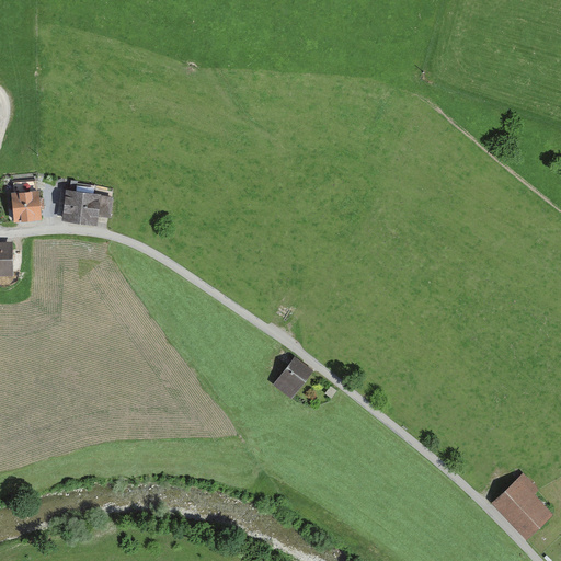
[(10,183),(13,220),(39,218),(35,181),(26,181),(27,192),(20,192),(19,182),(10,183)]
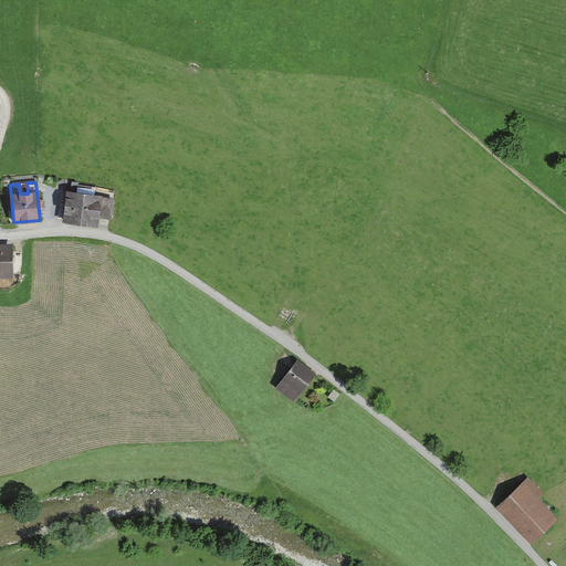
[(96,216),(108,218),(112,200),(88,197),(88,195),(65,191),(62,220),(95,224),(96,216)]
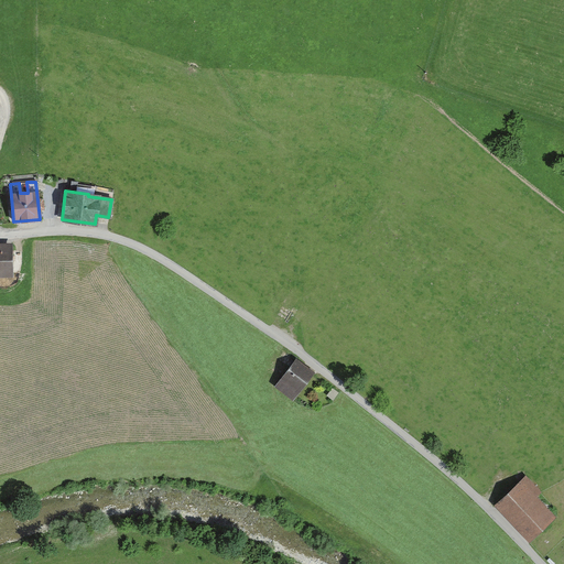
[(0,273),(10,273),(9,247),(0,246),(0,273)]
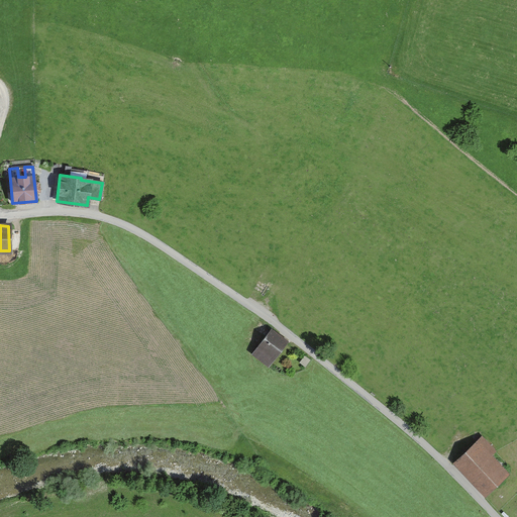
[(251,353),(266,365),(269,362),(285,340),(270,329),(253,350),(251,353)]
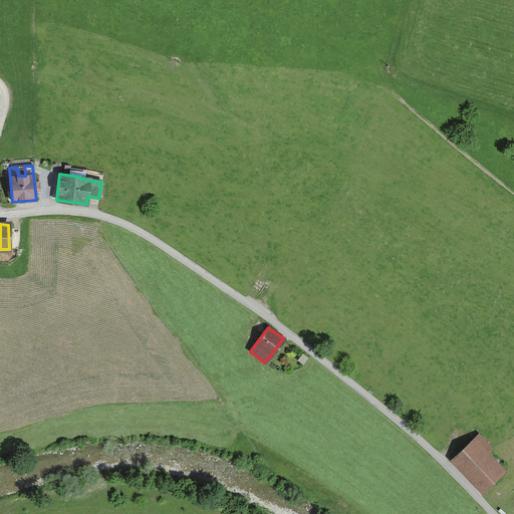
[(453,458),(483,490),(501,473),(484,455),(491,449),(477,435),(453,458)]
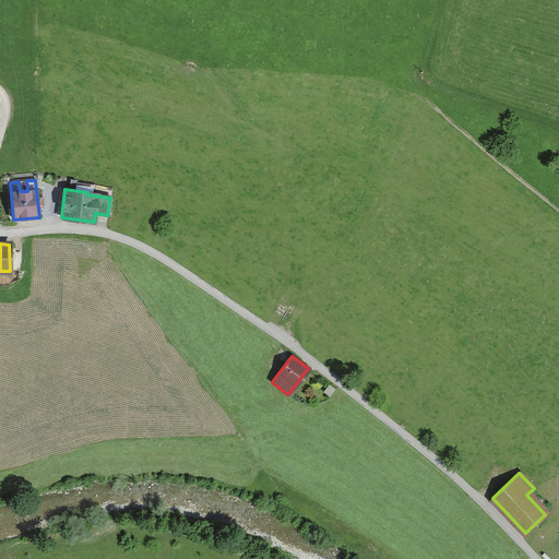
All buildings are outlined.
